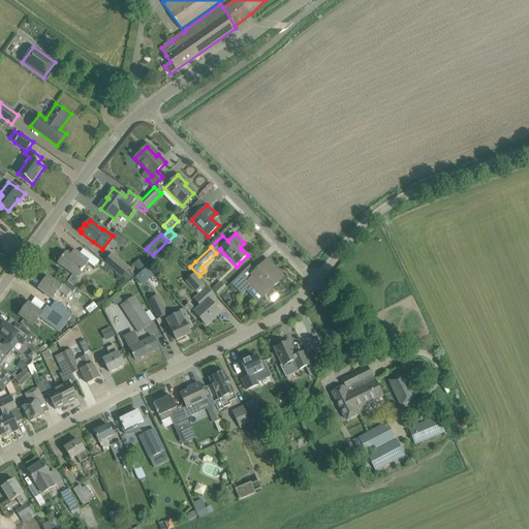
[(89,261),(83,256),(74,250),(70,256),(65,253),(58,263),(76,278),(88,262),(94,268),(99,260),(93,256),(89,261)]
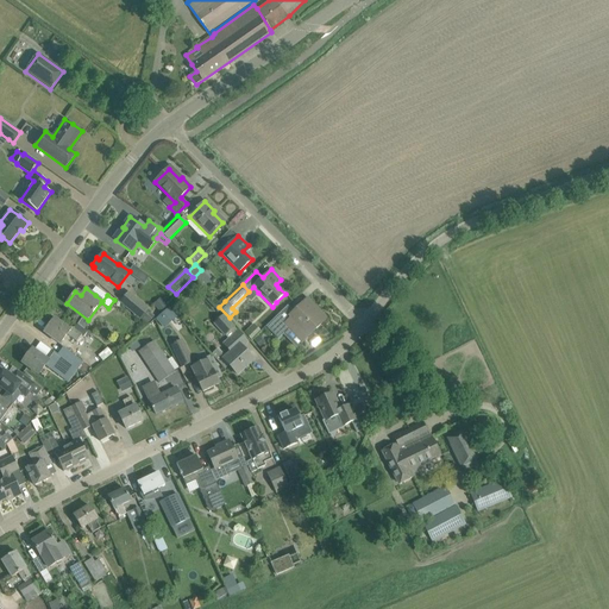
[(157,315),(149,308),(130,293),(120,302),(149,326),(157,315)]
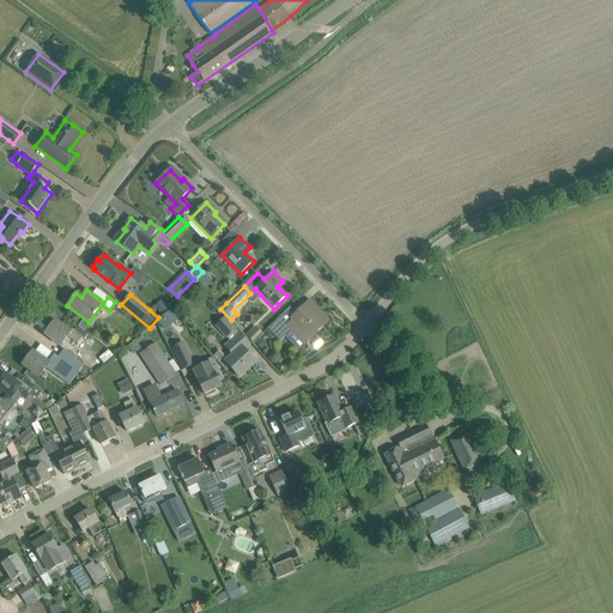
[(164,303),(157,309),(162,314),(169,308),(164,303)]
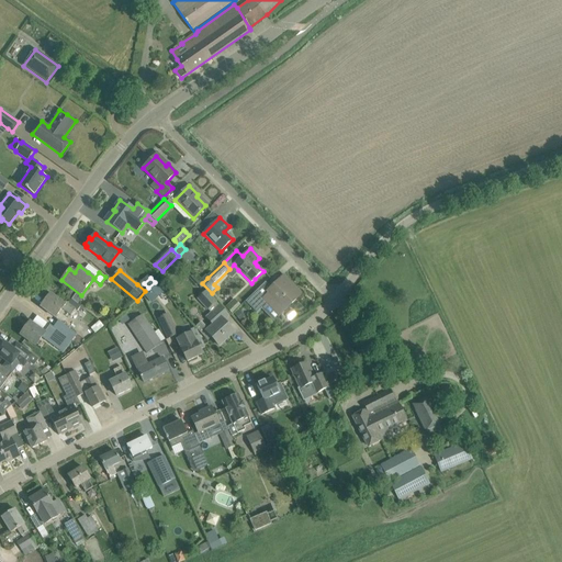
[(246,302),(257,313),(267,304),(279,316),(302,294),(294,285),(291,290),(280,279),(271,288),(266,283),(246,302)]
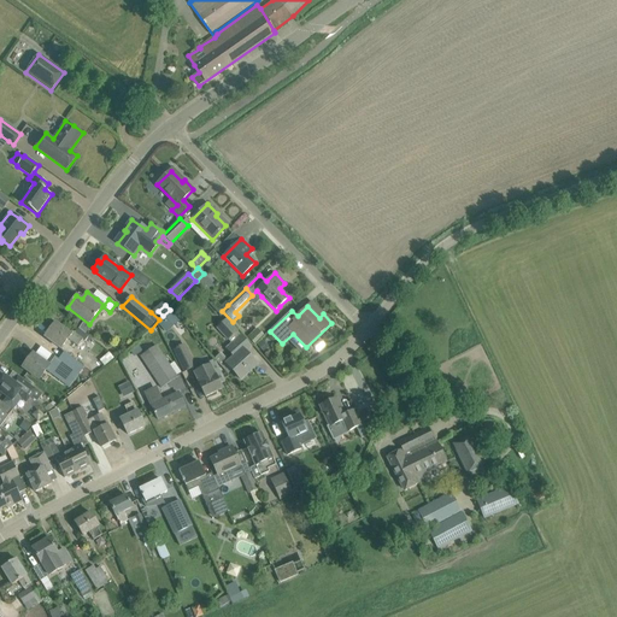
[(172,311),(158,323),(164,329),(177,317),(172,311)]
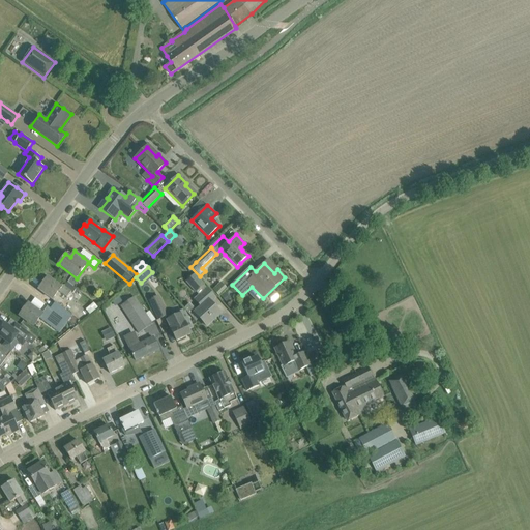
[(216,298),(209,291),(195,274),(186,282),(196,292),(200,288),(203,291),(197,297),(203,303),(200,305),(202,306),(197,311),(190,304),(185,308),(196,321),(200,318),(207,326),(221,314),(211,303),(216,298)]
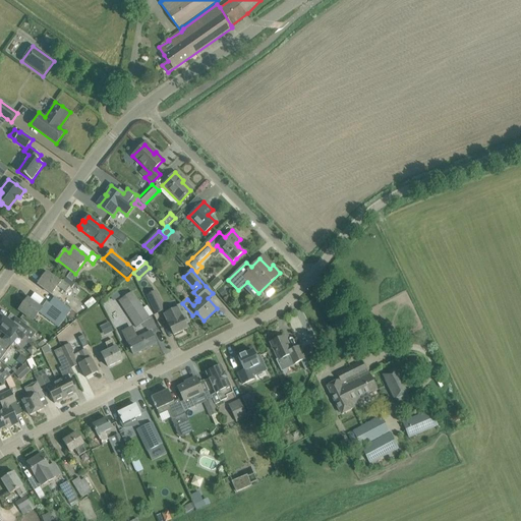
[(60,282),(55,279),(47,273),(38,285),(51,295),(57,287),(66,293),(70,287),(61,280),(60,282)]
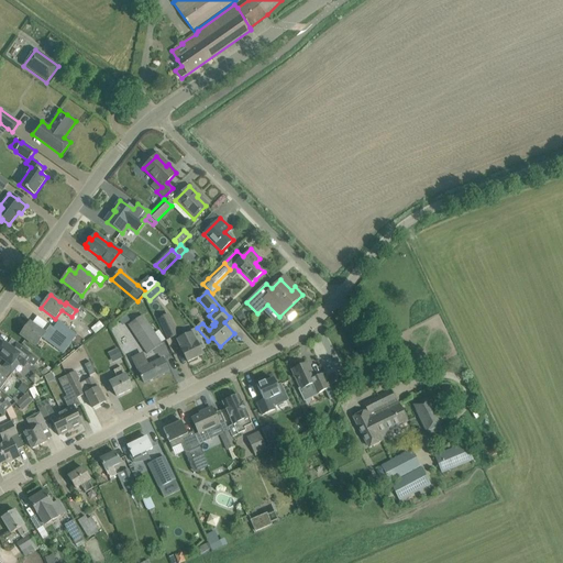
[(234,300),(227,308),(232,315),(241,306),(234,300)]
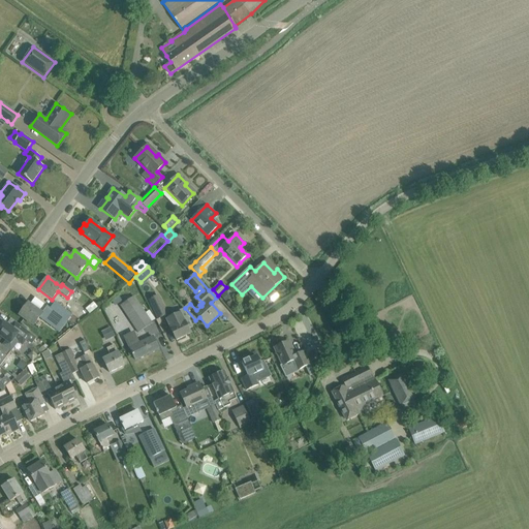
[(152,323),(134,297),(121,306),(138,333),(152,323)]
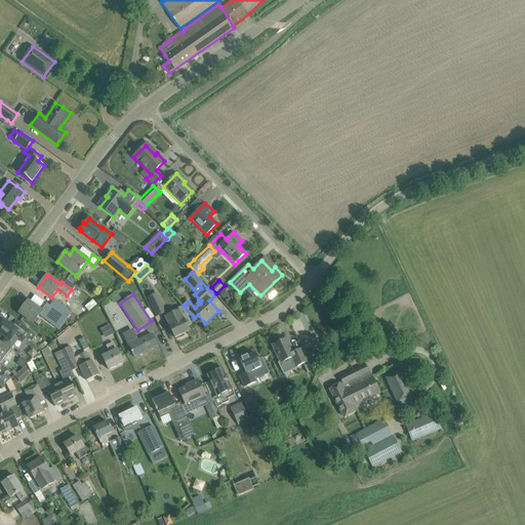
[(165,313),(157,294),(149,298),(157,317),(165,313)]
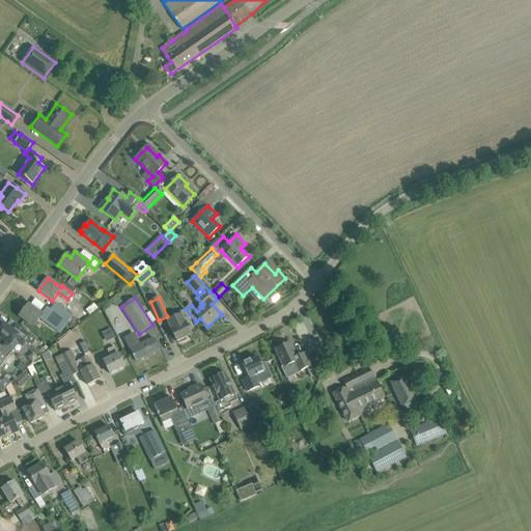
[(56,303),(51,309),(68,323),(73,316),(56,303)]
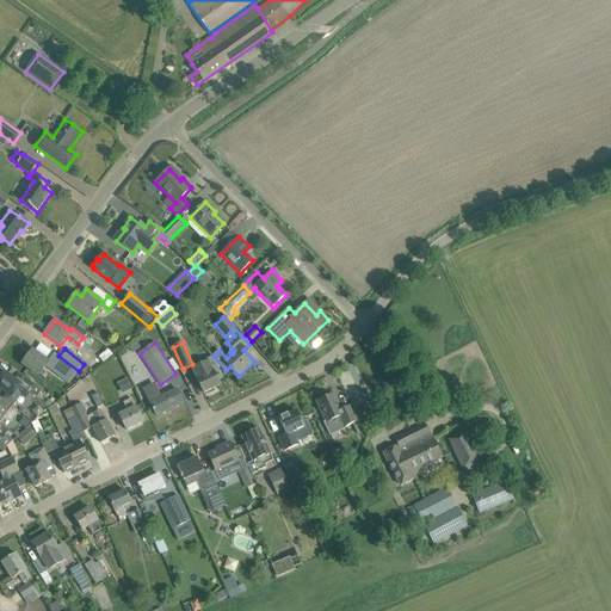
[(98,356),(102,362),(112,355),(109,350),(98,356)]
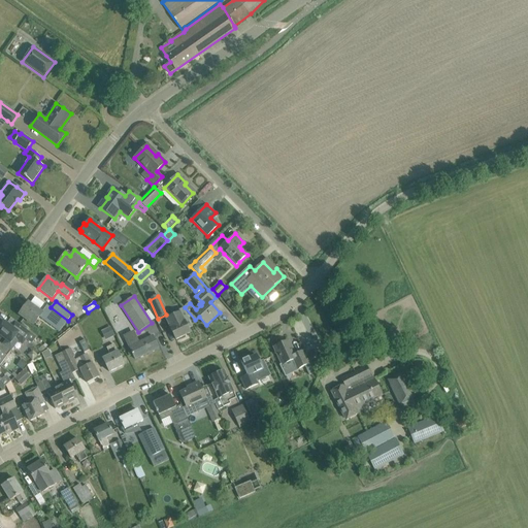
[(68,321),(51,307),(47,305),(41,312),(29,303),(20,315),(33,325),(39,317),(55,328),(56,327),(60,330),(64,323),(61,320),(63,318),(67,321),(68,321)]
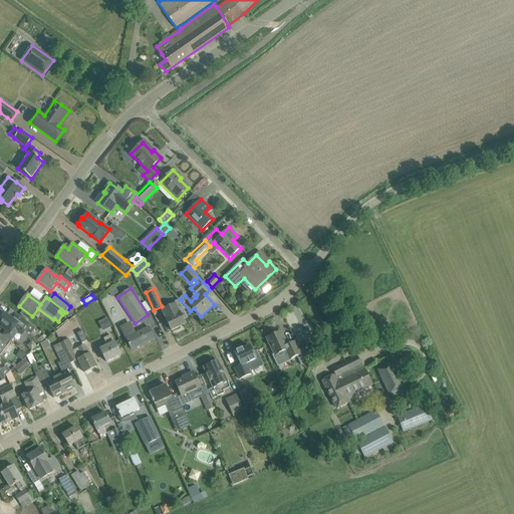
[(171,311),(164,314),(167,319),(168,321),(172,330),(185,324),(183,320),(187,318),(180,302),(175,305),(169,307),(171,311)]
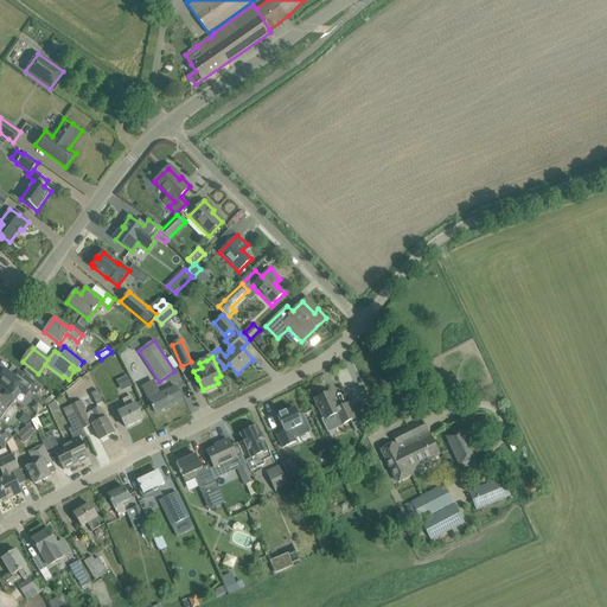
[(2,396),(12,403),(20,391),(25,395),(36,382),(23,372),(18,379),(4,369),(0,374),(0,385),(7,391),(2,396)]
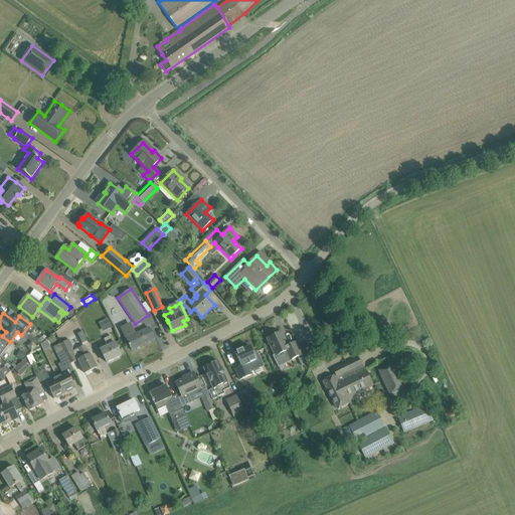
[(108,319),(102,322),(107,330),(112,328),(108,319)]
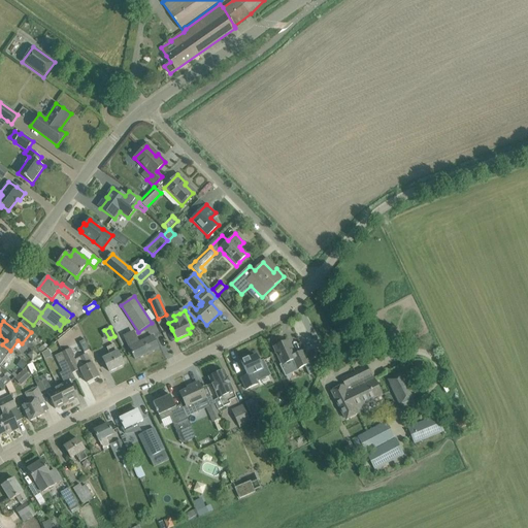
[(134,331),(124,336),(130,348),(131,350),(135,359),(159,348),(155,338),(153,336),(140,342),(134,331)]
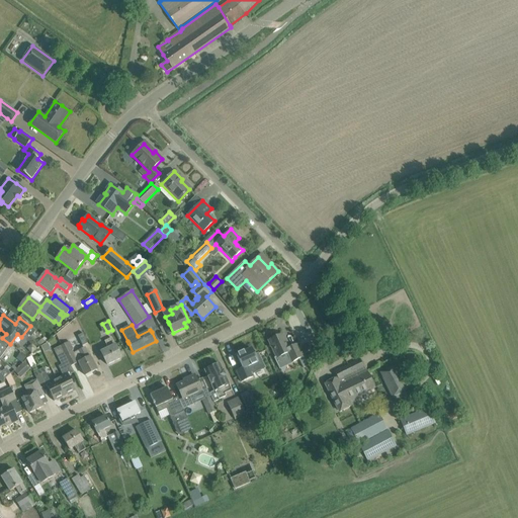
[(89,342),(84,332),(77,335),(82,345),(89,342)]
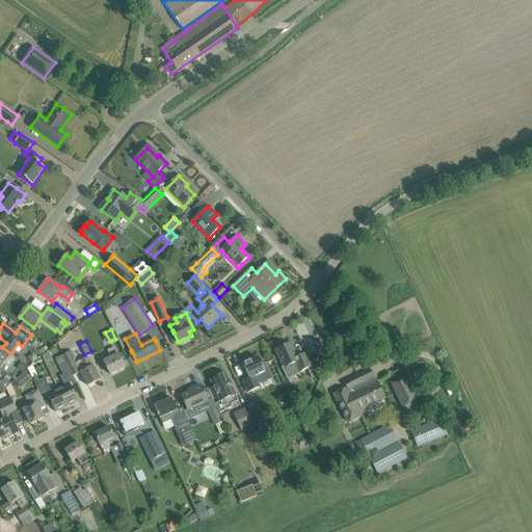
[(284,367),(282,368),(288,380),(302,373),(301,372),(308,369),(311,367),(311,366),(304,354),(297,357),(290,344),(276,350),(284,367)]
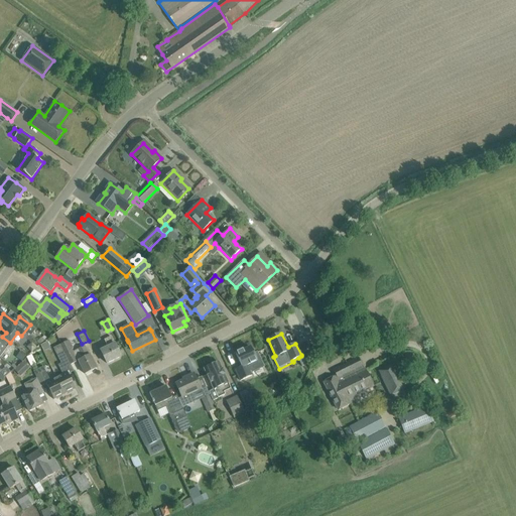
[(0,357),(10,343),(2,337),(1,336),(0,337),(0,357)]
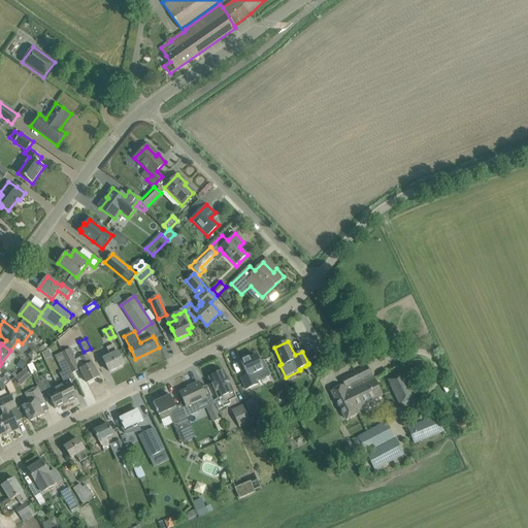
[(124,365),(120,356),(114,344),(107,349),(110,356),(103,359),(109,372),(124,365)]
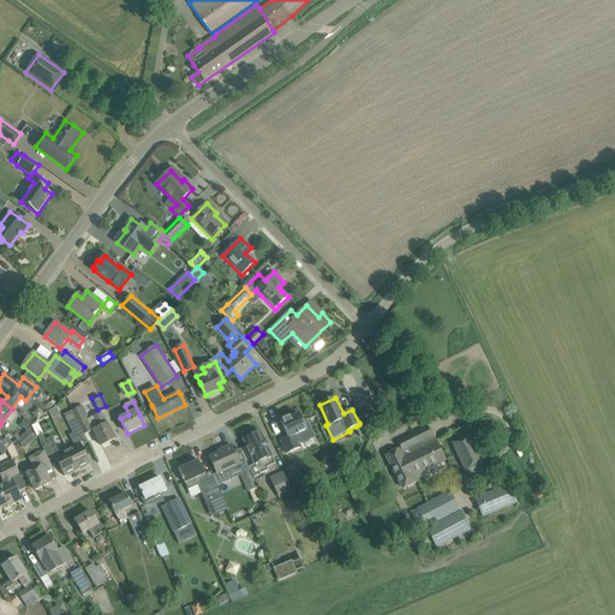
[(83,405),(72,410),(84,435),(94,430),(102,446),(115,440),(108,423),(107,424),(101,412),(88,418),(87,416),(88,416),(83,405)]
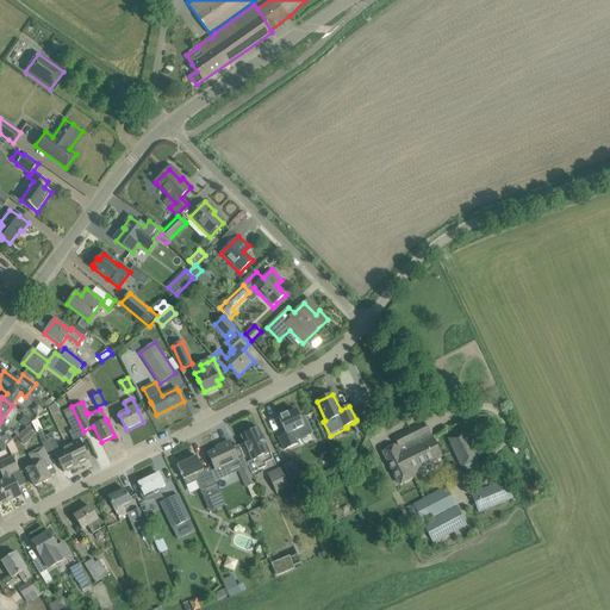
[(72,406),(62,411),(72,430),(68,431),(74,442),(67,446),(76,466),(89,460),(76,434),(83,431),(72,406)]
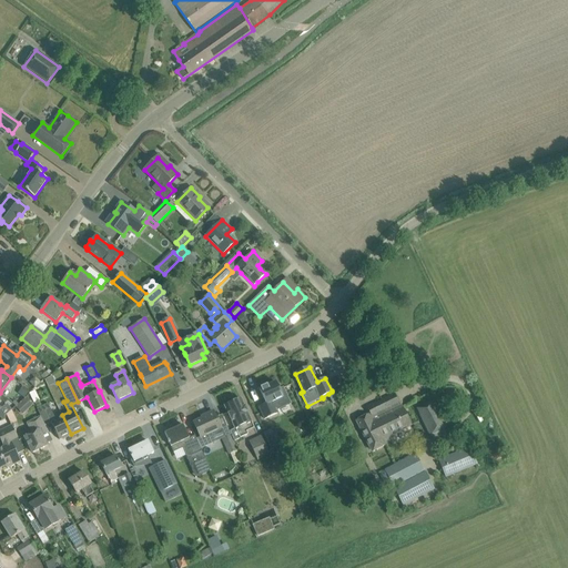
[(276,383),(260,391),(266,405),(260,407),(265,419),(277,413),(275,408),(290,402),(283,387),(279,389),(276,383)]
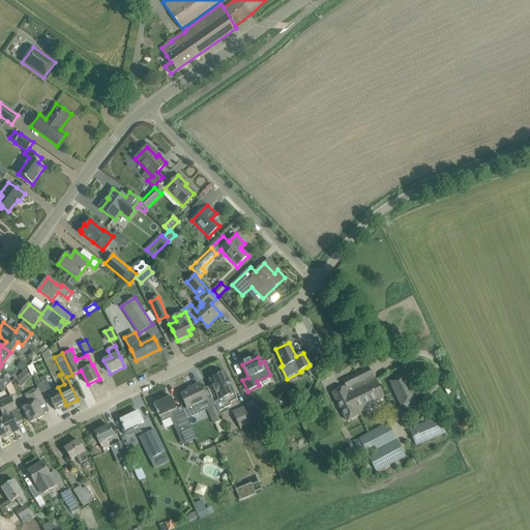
[(310,365),(306,367),(307,371),(311,377),(314,375),(315,375),(314,373),(314,372),(316,372),(314,367),(311,363),(310,364),(310,365)]
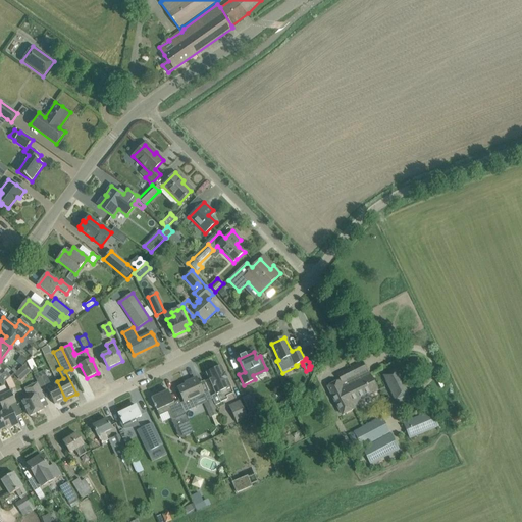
[(363,362),(351,368),(355,376),(349,379),(350,381),(344,384),(354,406),(363,402),(361,400),(378,392),(363,362)]
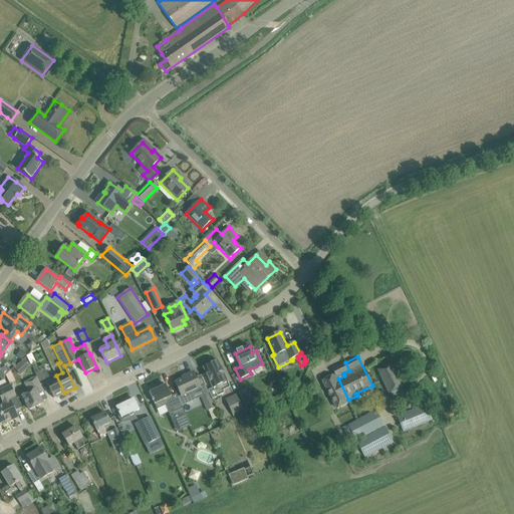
[(24,359),(14,367),(20,373),(29,365),(24,359)]
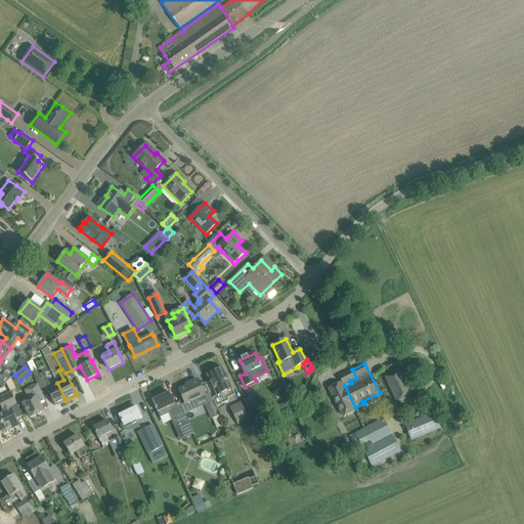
[(222,367),(208,375),(217,396),(212,398),(216,407),(229,401),(228,398),(235,395),(228,381),(226,376),(222,367)]
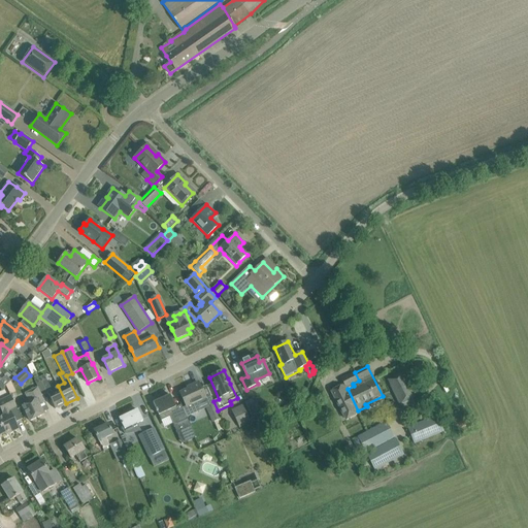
[(359,381),(355,372),(341,380),(343,385),(332,391),(347,420),(359,414),(358,410),(348,389),(354,386),(353,384),(359,381)]
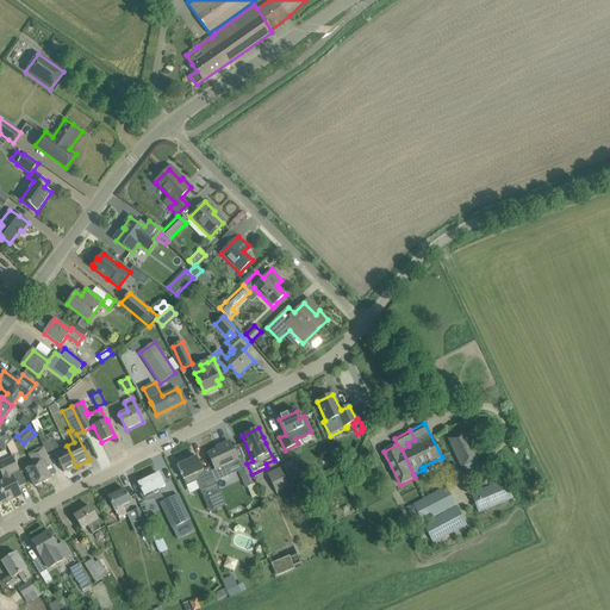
[(448,439),(462,468),(478,461),(472,449),(473,448),(465,431),(448,439)]
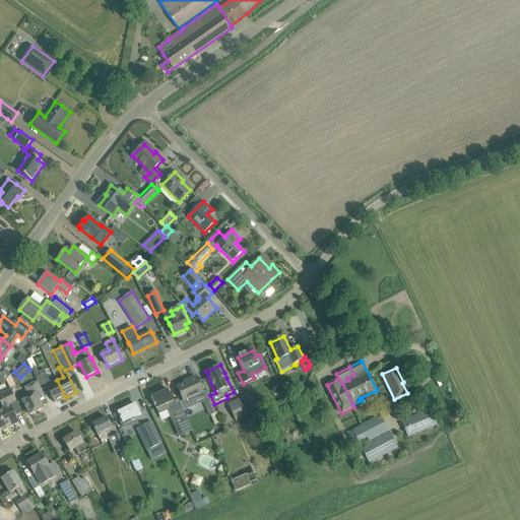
[(38,381),(43,379),(55,402),(65,397),(57,380),(51,383),(44,370),(34,374),(38,381)]
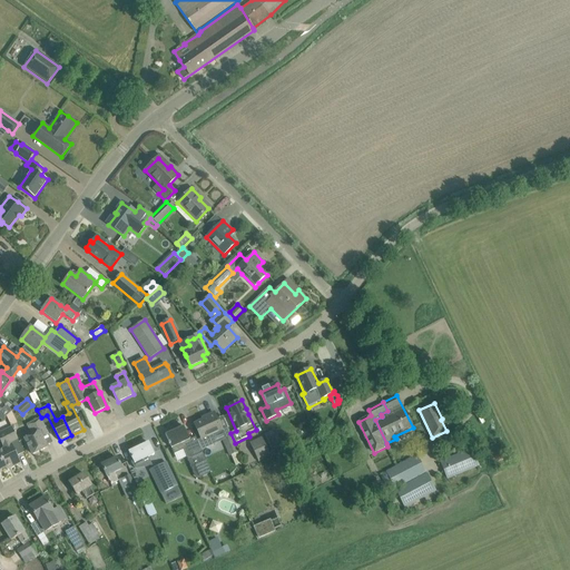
[(212,434),(223,430),(214,413),(205,416),(206,419),(202,421),(199,421),(196,422),(196,424),(195,424),(206,449),(216,444),(212,434)]
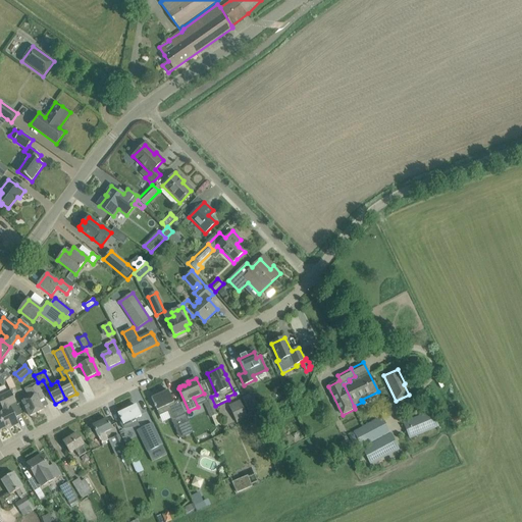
[(44,397),(40,387),(38,382),(24,388),(29,398),(22,401),(30,416),(43,410),(39,400),(44,397)]
